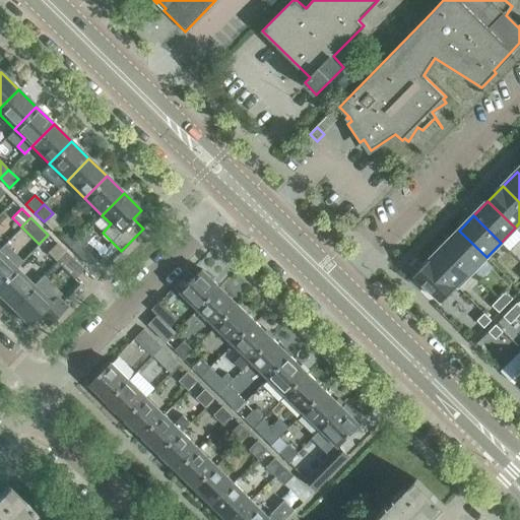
[(70,248),(78,239),(69,230),(61,239),(70,248)]
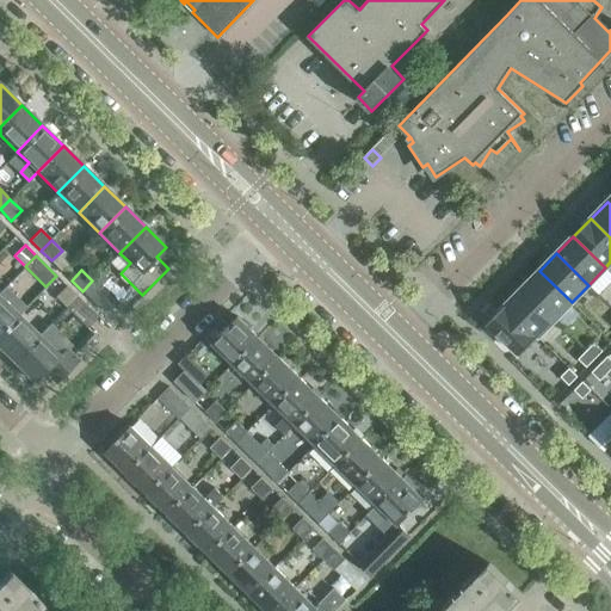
[(572,302),(539,271),(523,288),(554,320),(572,302)]
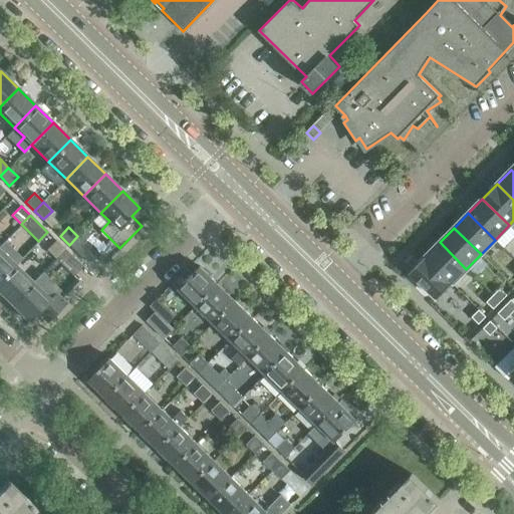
[(86,262),(95,253),(77,236),(69,245),(86,262)]
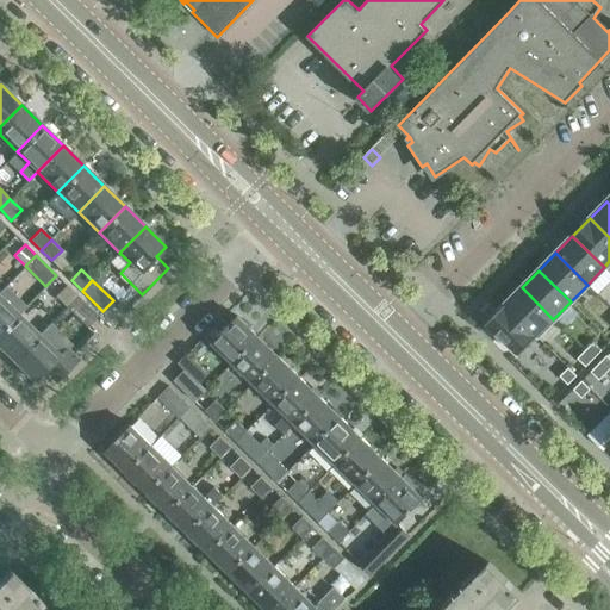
[(67,306),(76,296),(66,285),(55,296),(67,306)]
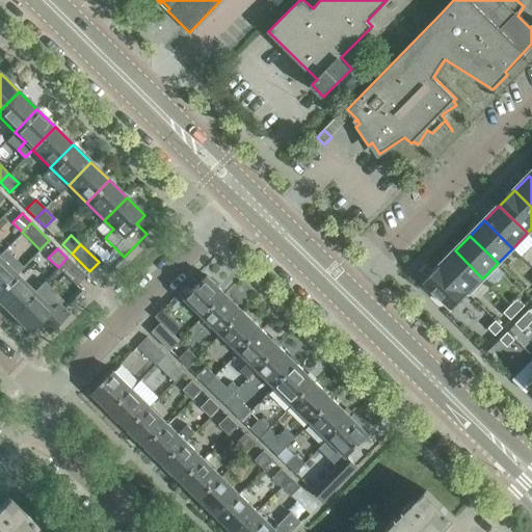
[(0,290),(16,274),(5,264),(12,257),(5,249),(0,254),(0,290)]
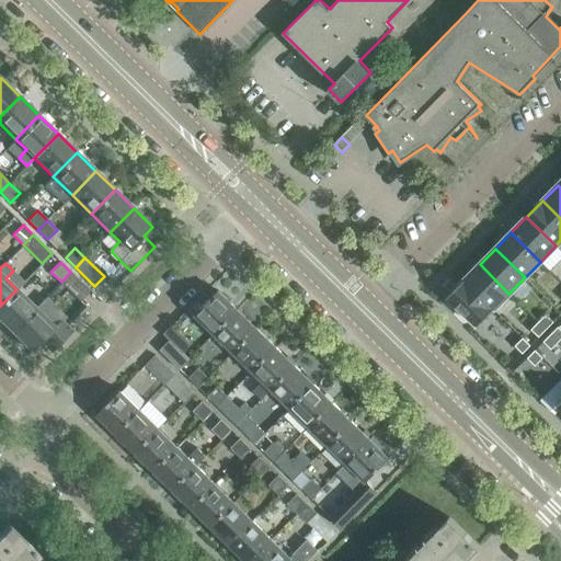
[(480,264),(464,281),(493,309),(508,294),(480,264)]
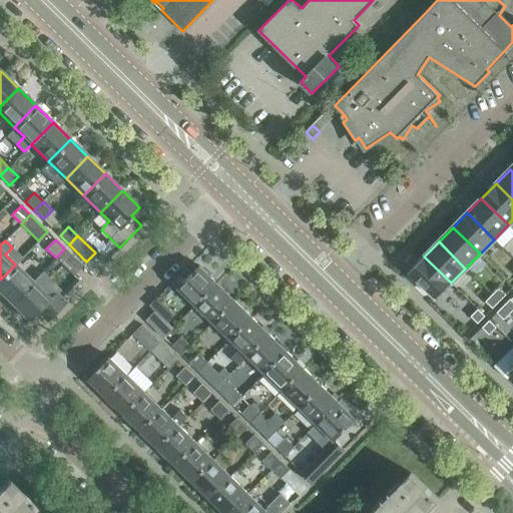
[(73,275),(82,266),(64,248),(56,258),(73,275)]
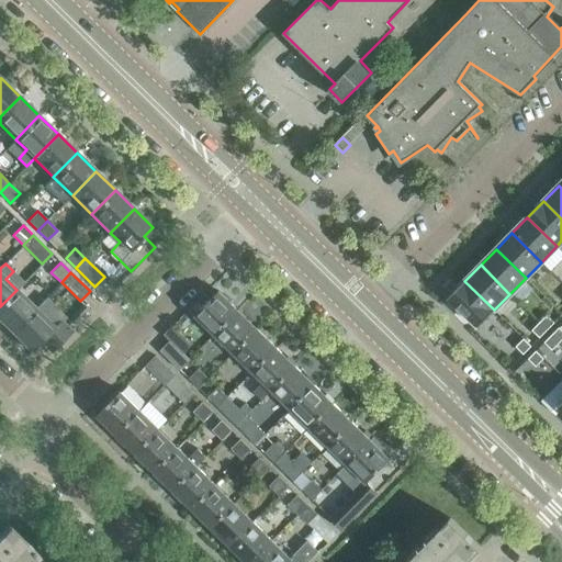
[(478,326),(494,310),(464,281),(448,298),(459,307),(457,310),(464,317),(467,315),(478,326)]
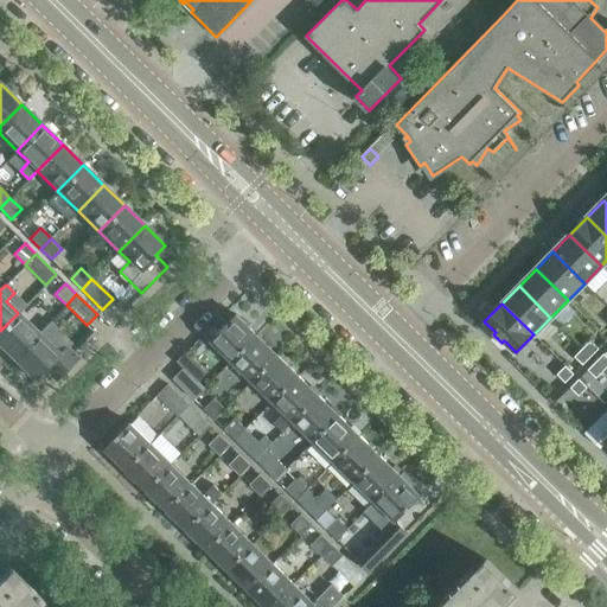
[(0,331),(0,346),(13,359),(39,333),(18,313),(0,331)]
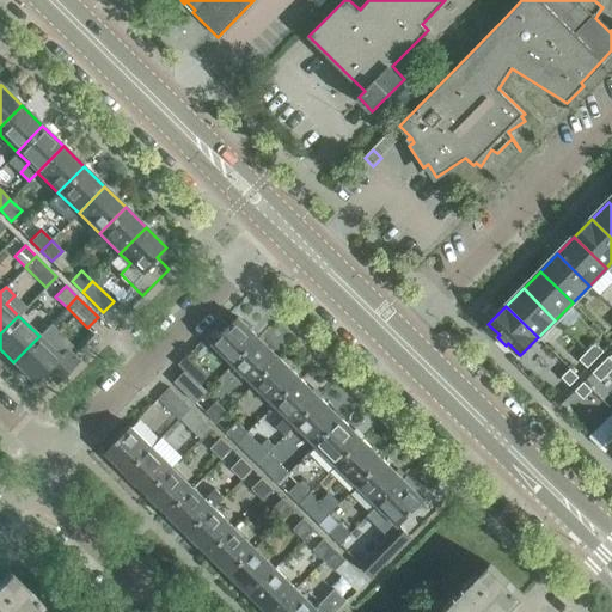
[(233,363),(259,337),(238,317),(213,343),(233,363)]
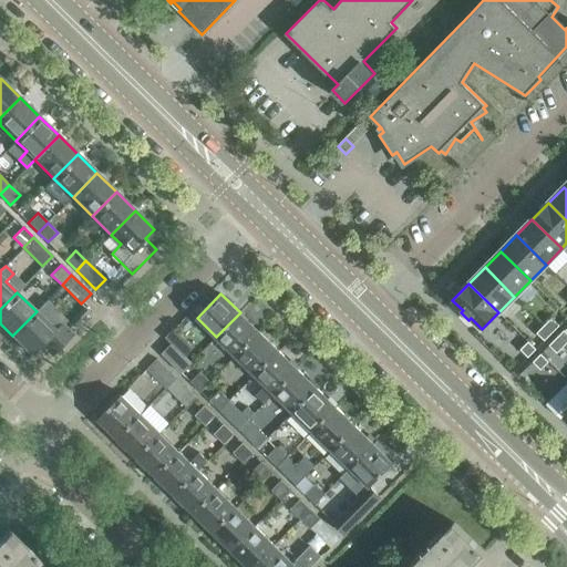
[(61,322),(54,329),(37,311),(12,336),(31,354),(41,344),(52,356),(72,334),(61,322)]
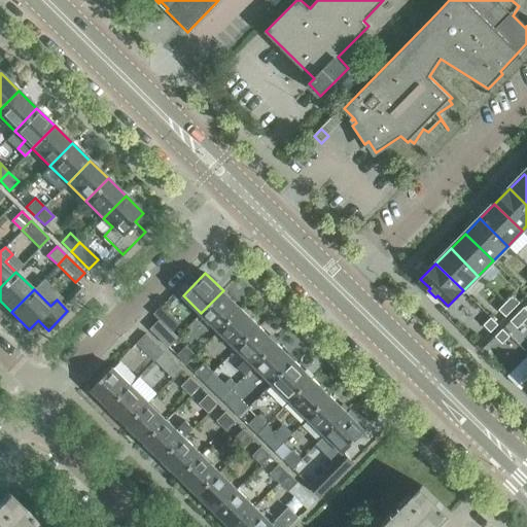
[(218,330),(241,308),(223,290),(201,313),(218,330)]
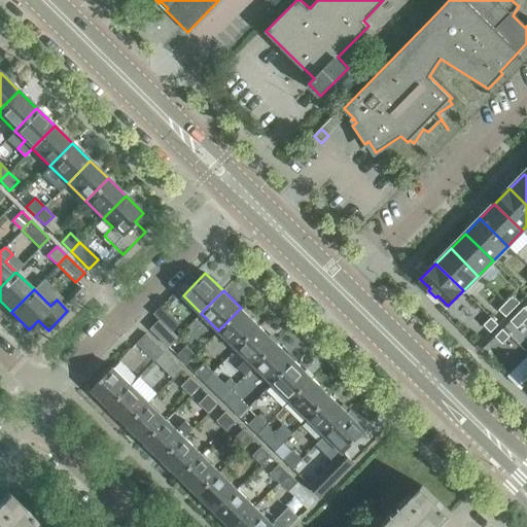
[(513,295),(505,303),(513,310),(520,303),(513,295)]
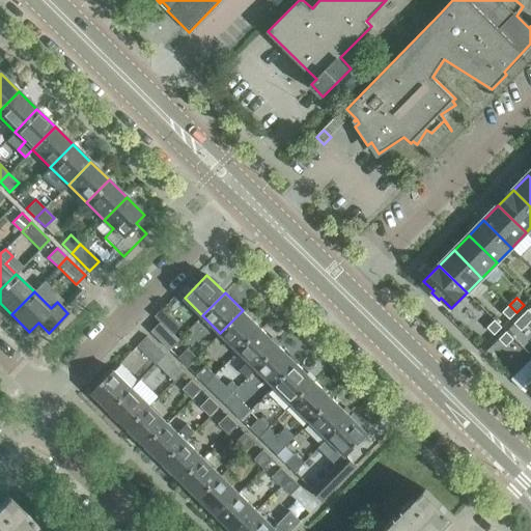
[(516,312),(509,305),(503,312),(510,319),(516,312)]
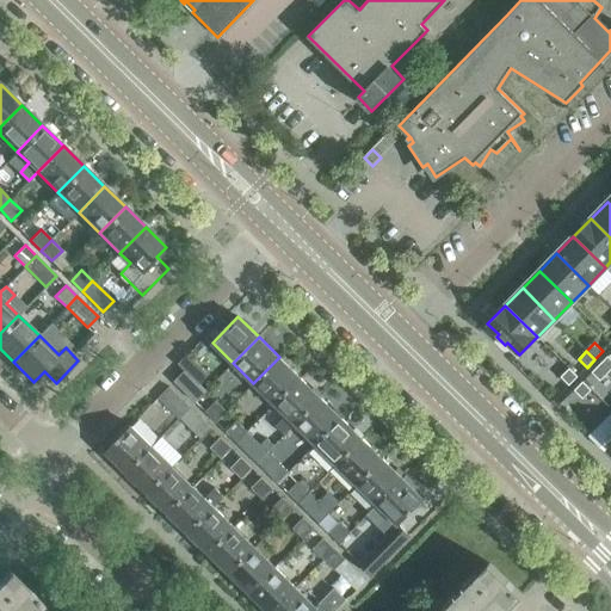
[(608,372),(610,369),(610,358),(608,356),(599,364),(608,372)]
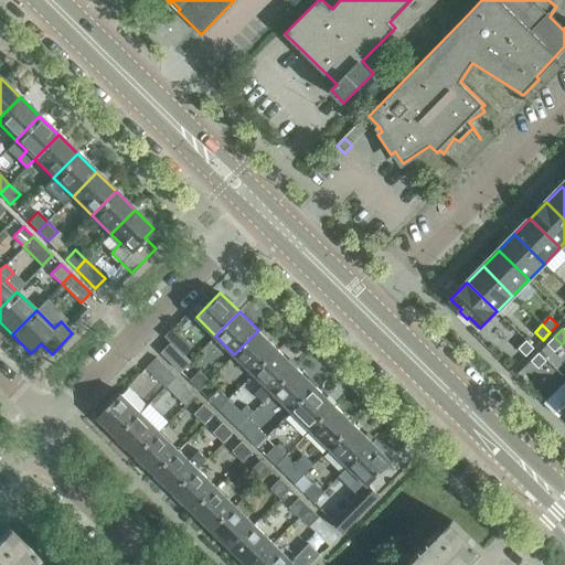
[(254,373),(277,349),(258,330),(234,354),(254,373)]
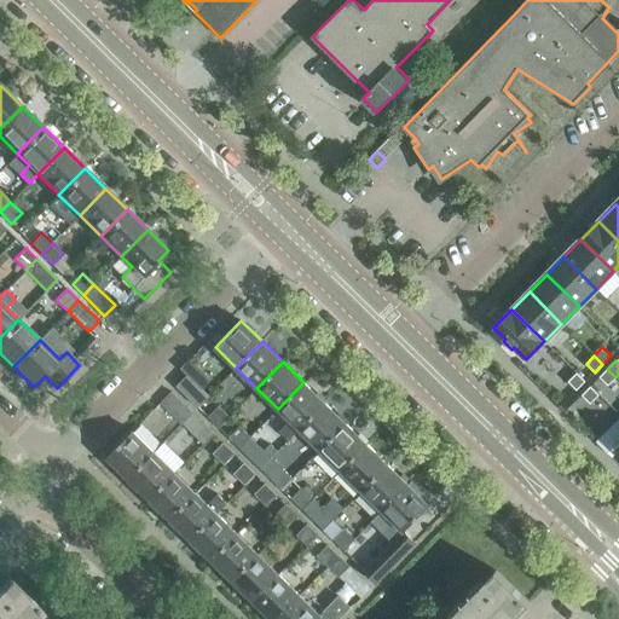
[(607,369),(600,377),(608,386),(615,377),(607,369)]
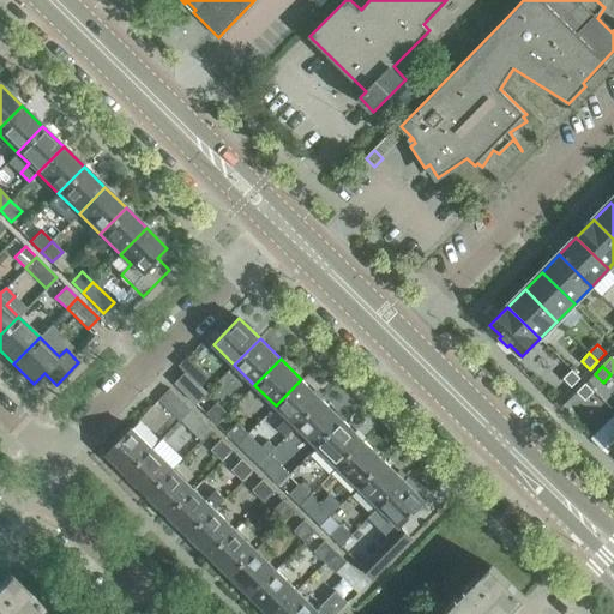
[(572,371),(564,379),(572,387),(581,378),(572,371)]
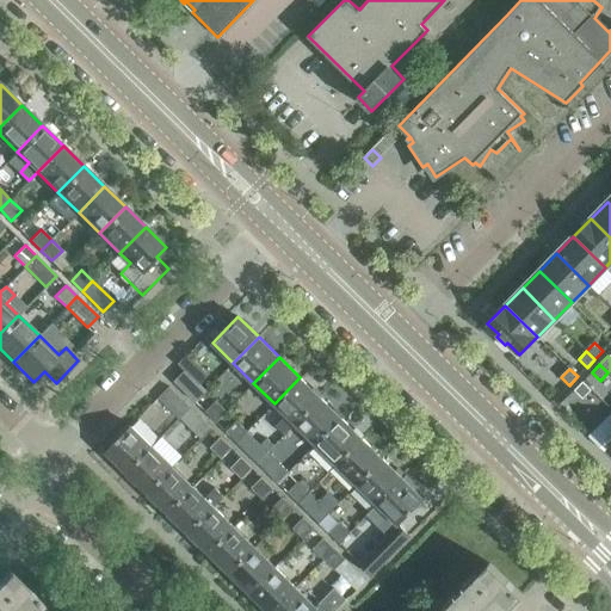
[(196,402),(207,392),(185,370),(174,382),(196,402)]
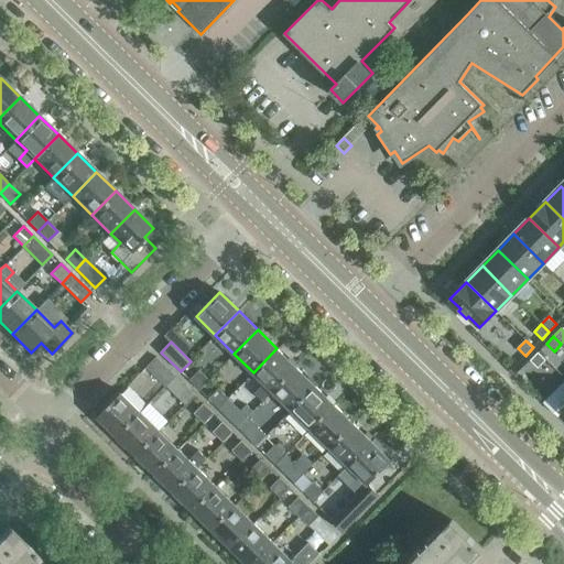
[(296,367),(277,348),(253,372),(263,383),(253,393),(262,401),(272,391),(296,367)]
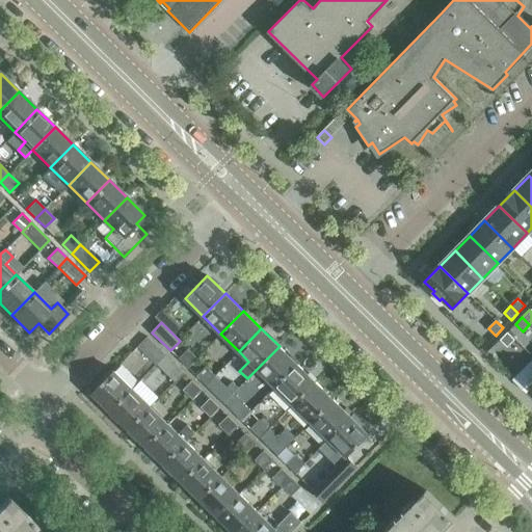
[(514,340),(507,333),(500,340),(507,347),(514,340)]
